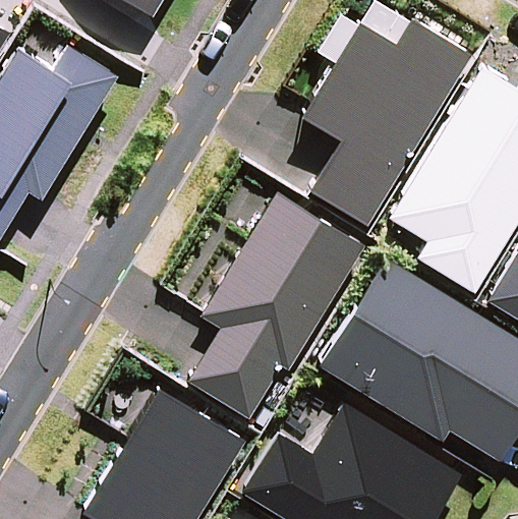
[(125,0),(154,17),(164,0),(125,0)]
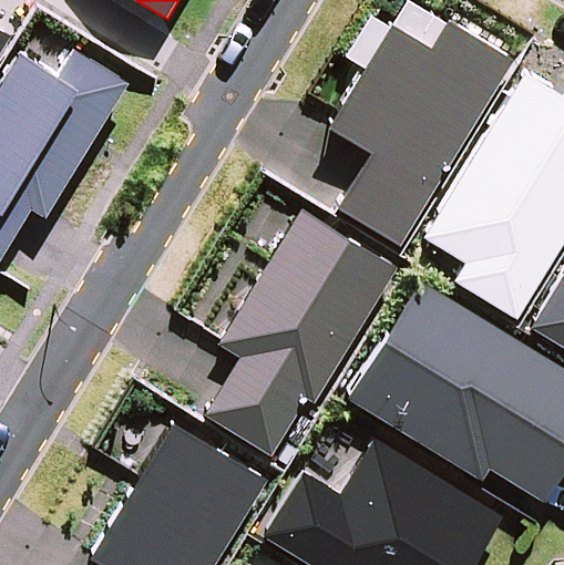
[(371,154),(338,208),(400,246),(514,62),(449,21),(432,49),(392,26),(327,129),(371,154)]
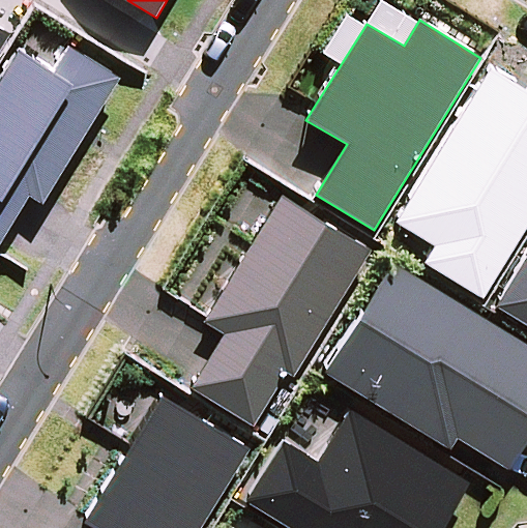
[(0,52),(10,35),(0,28),(0,52)]
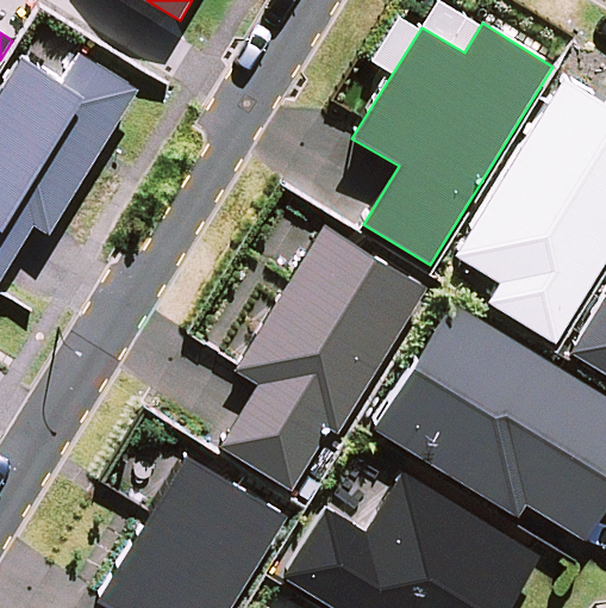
[(62,84),(23,57),(0,94),(0,283),(35,225),(50,236),(141,91),(80,54),(62,84)]
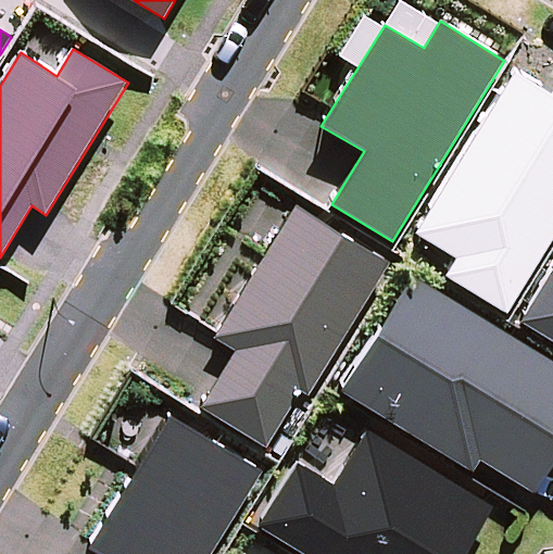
[(552,96),(514,72),(414,234),(455,259),(445,275),(508,313),(552,240),(552,96)]
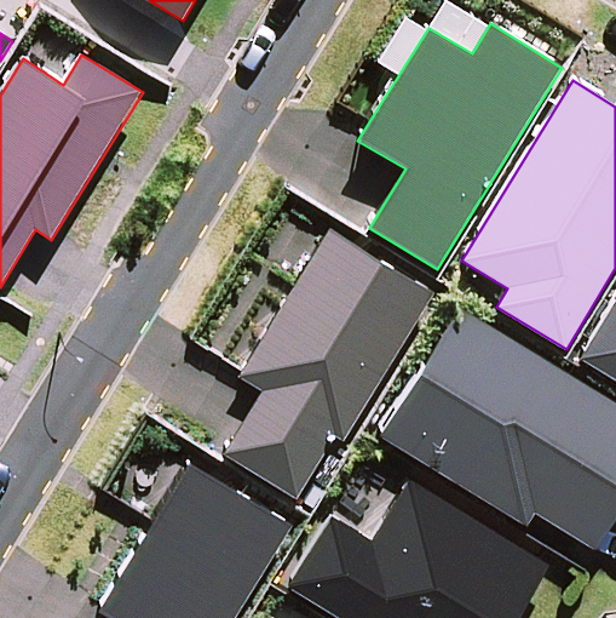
[(330,229),(241,376),(264,390),(225,455),(297,498),(334,436),(344,442),(436,292),(330,229)]
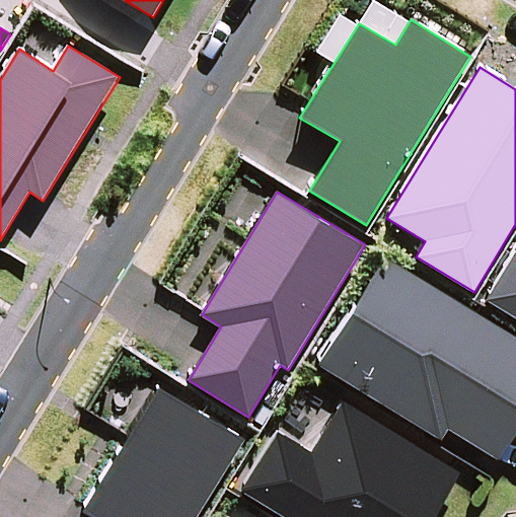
[(515,251),(488,298),(515,315),(515,251)]
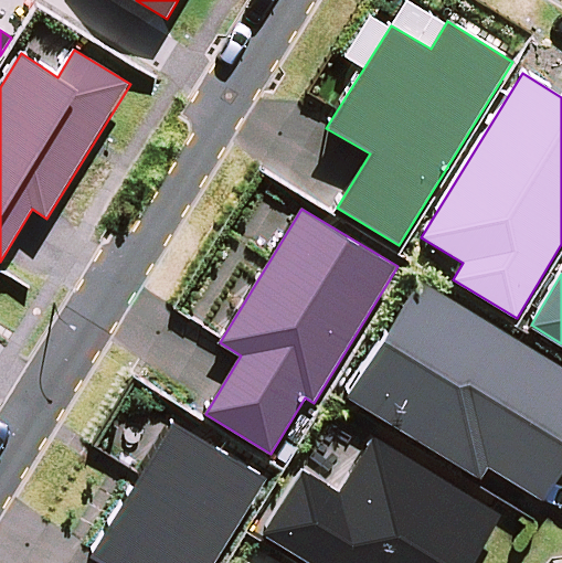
[(561,367),(419,278),(346,394),(480,479),(488,467),(544,500),(561,470),(561,367)]
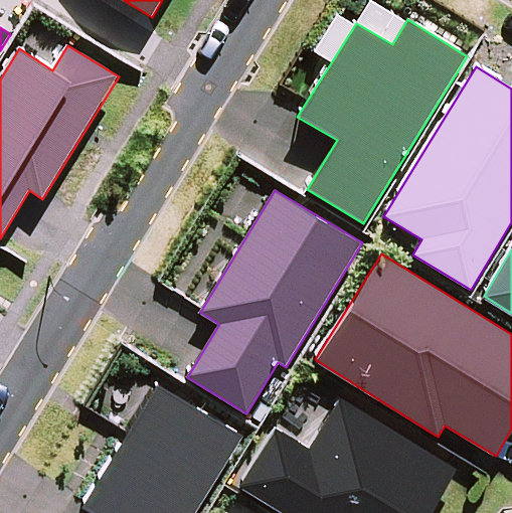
[(195,512),(244,434),(157,383),(81,505),(94,512),(195,512)]
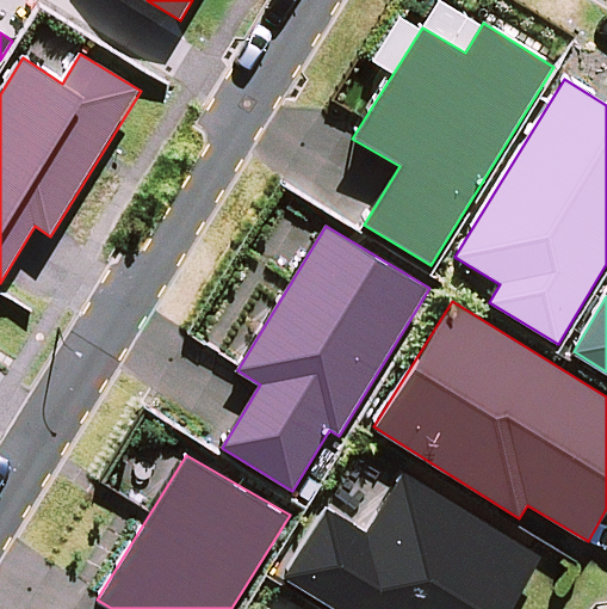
[(327,508),(285,574),(340,608),(508,608),(542,557),(402,472),(367,531),(327,508)]
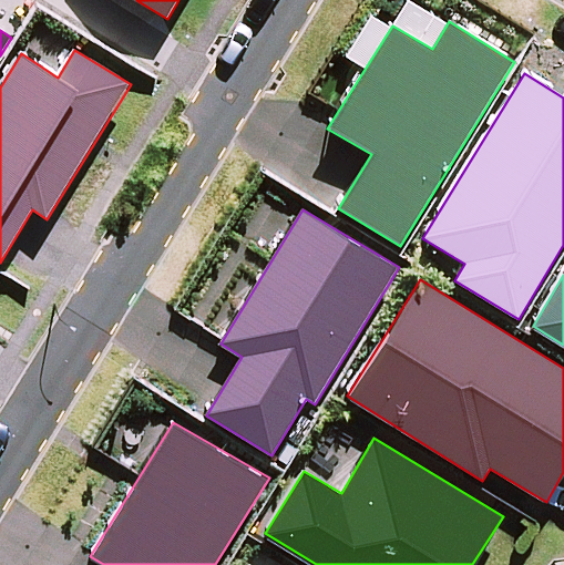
All buildings are outlined.
